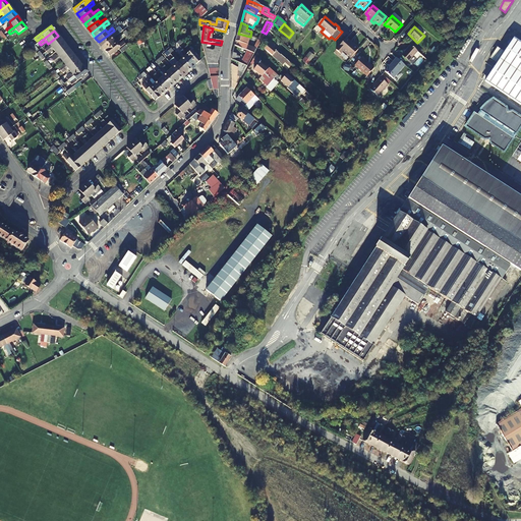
[(116,33),(114,31),(99,42),(102,47),(112,39),(110,36),(111,36),(116,33)]
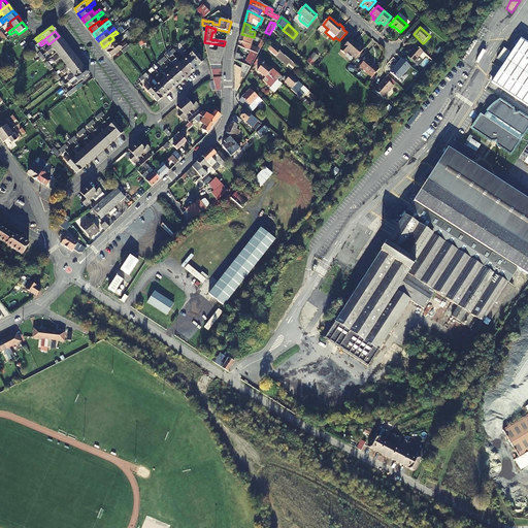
[(265,32),(261,40),(264,42),(269,34),(265,32)]
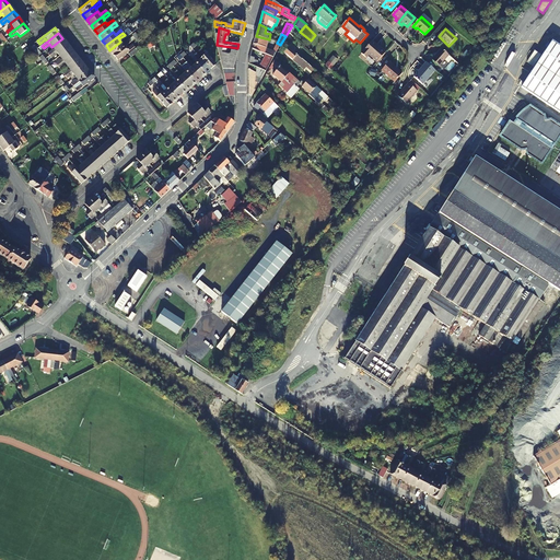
[(256,50),(266,55),(273,58),(277,53),(267,49),(269,39),(256,36),(253,45),(257,46),(256,50)]
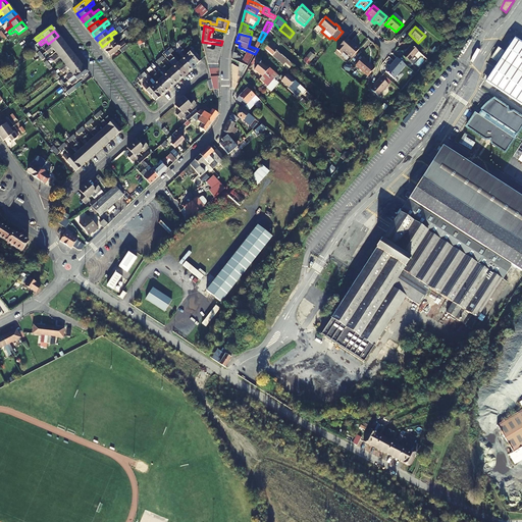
[(49,47),(45,50),(46,52),(57,44),(62,40),(58,36),(48,44),(50,46),(49,47)]
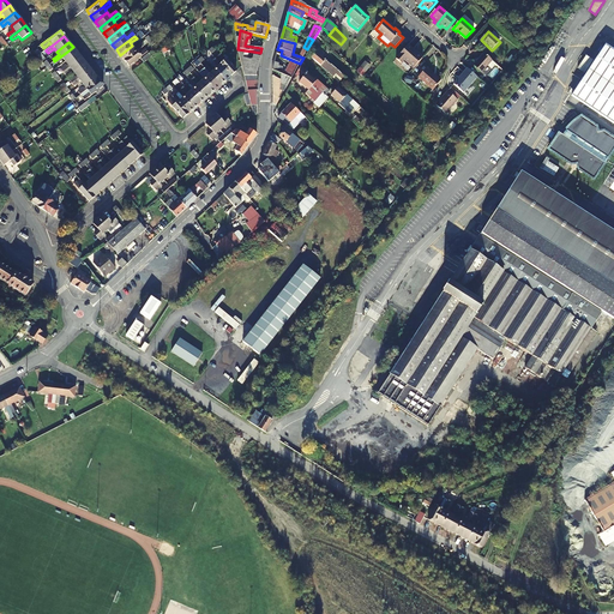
[(136,49),(132,46),(120,55),(125,61),(137,52),(143,47),(140,44),(136,48),(136,49)]
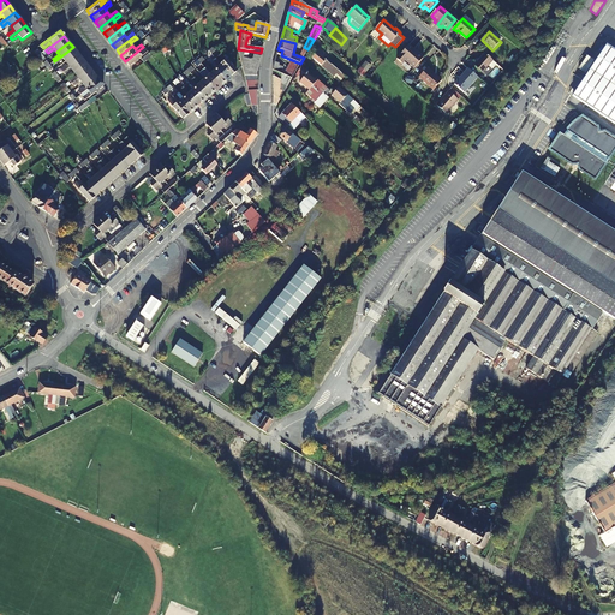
[(423,58),(408,46),(396,59),(401,64),(405,60),(415,69),(423,58)]
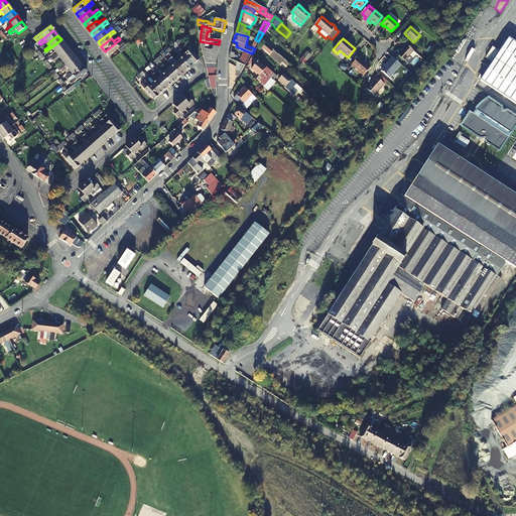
[(56,43),(45,51),(47,54),(51,50),(52,49),(54,52),(65,44),(61,39),(56,43)]
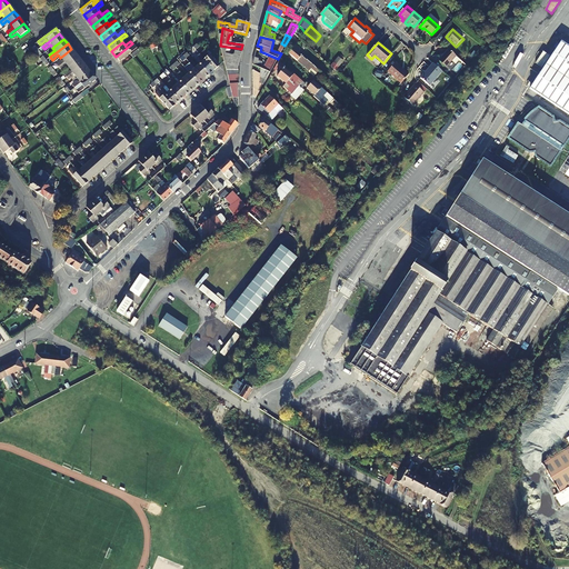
[(568,115),(568,47),(562,43),(530,90),(568,115)]
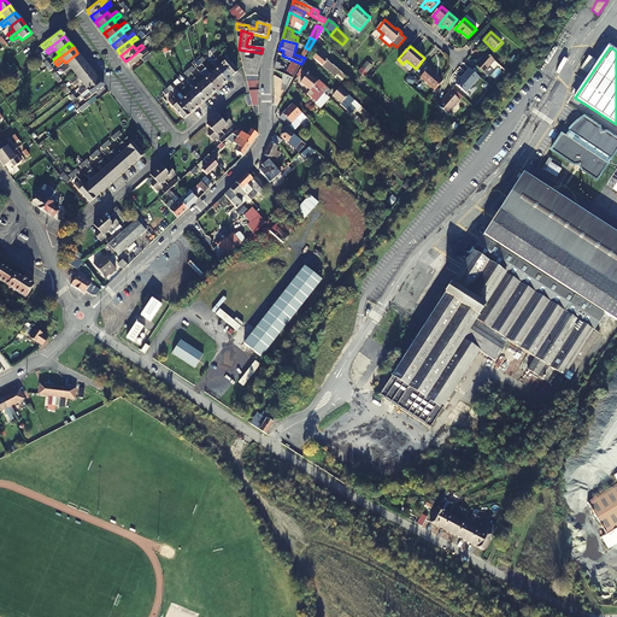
[(140,56),(137,52),(125,62),(130,68),(148,53),(146,50),(140,53),(141,54),(140,56)]
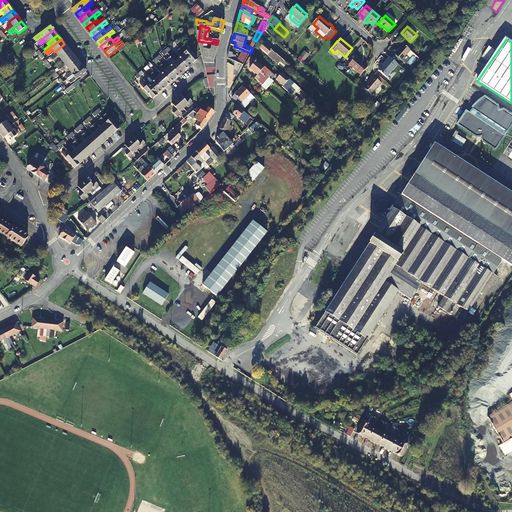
[(198,41),(204,67),(214,67),(213,60),(218,44),(217,44),(211,43),(210,46),(211,46),(210,49),(209,50),(203,48),(204,42),(198,41)]
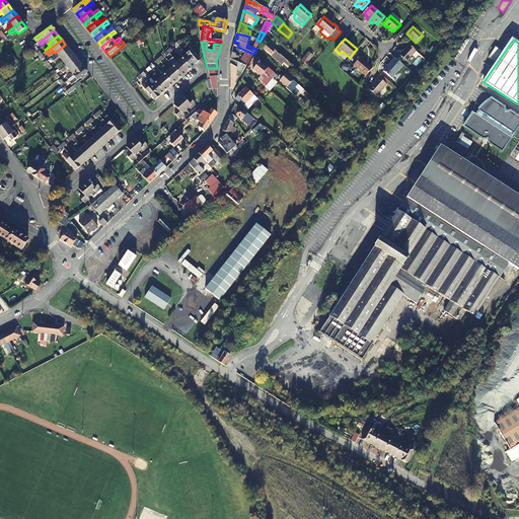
[(128,49),(131,46),(129,43),(119,51),(122,54),(128,49)]
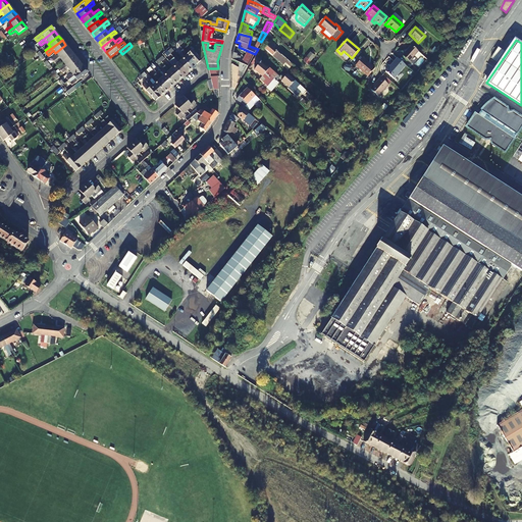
[(56,56),(52,59),(53,62),(62,55),(69,50),(65,45),(55,53),(58,56),(57,57),(56,56)]
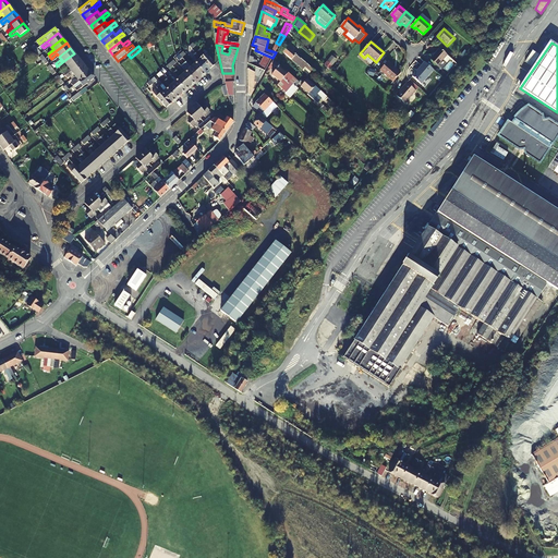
[(305,68),(312,74),(314,71),(301,59),(300,60),(287,48),(282,52),(303,70),(305,68)]
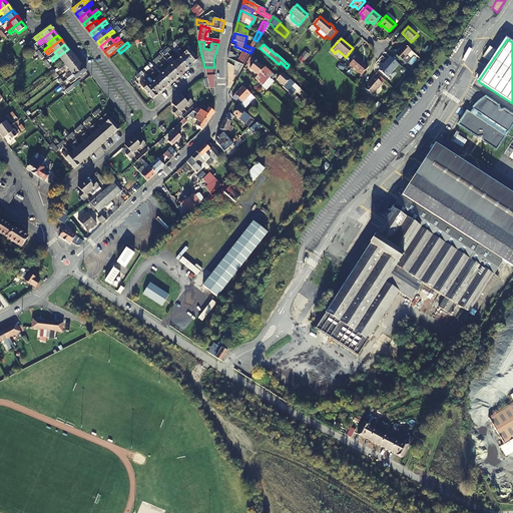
[(185,51),(186,52),(184,54),(192,64),(196,60),(184,45),(181,48),(185,52),(185,51)]
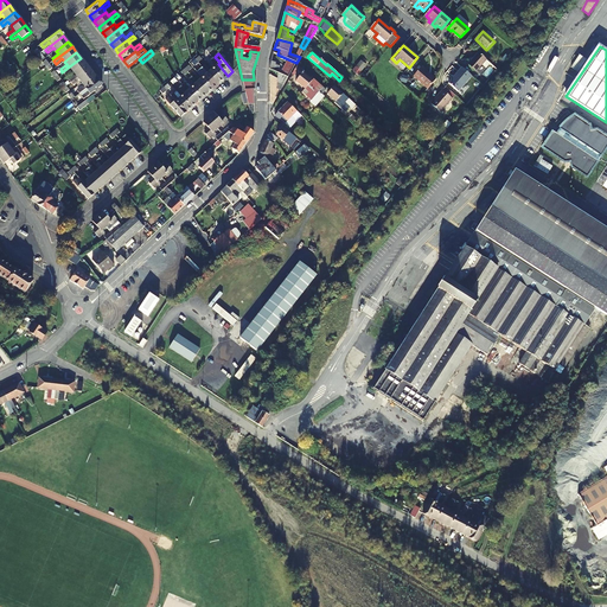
[(468,65),(477,71),(481,64),(486,68),(491,63),(486,59),(479,53),(474,58),(474,59),(472,62),(468,65)]
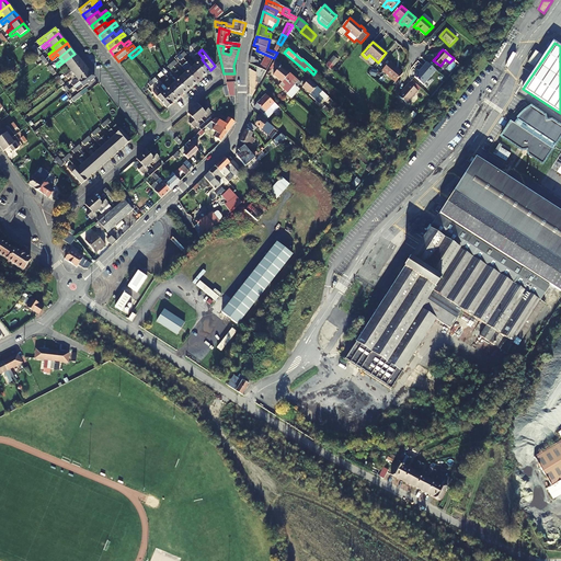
[(64,65),(65,64),(67,67),(79,58),(75,54),(67,59),(57,67),(59,69),(65,66),(64,65)]
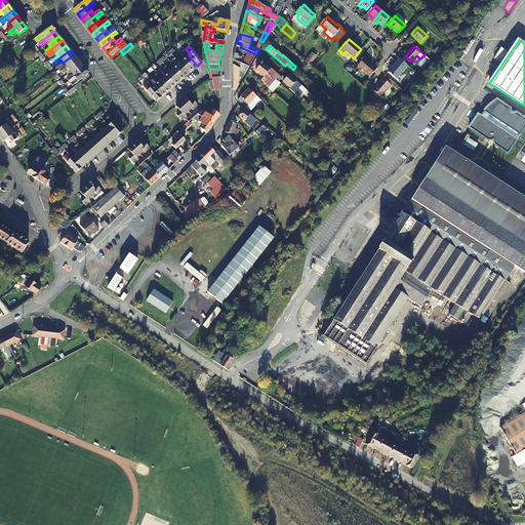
[(187,57),(184,59),(193,70),(197,66),(189,55),(184,50),(182,52),(185,56),(186,56),(187,57)]
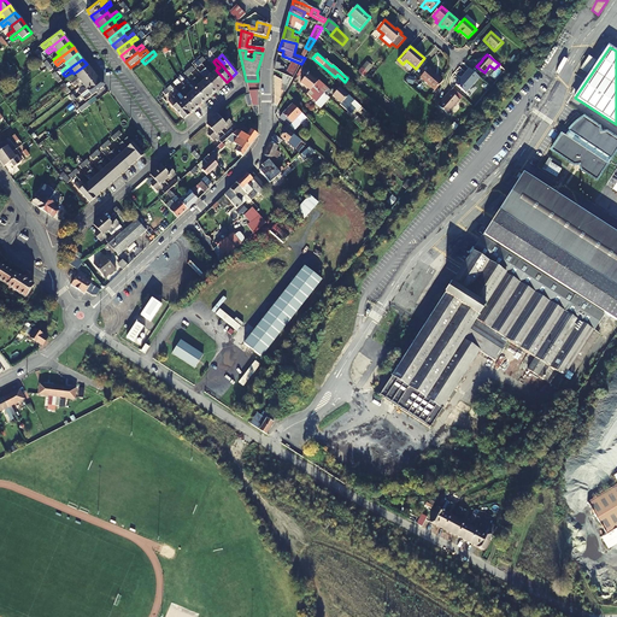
[(293,60),(286,76),(293,80),(301,64),(293,60)]
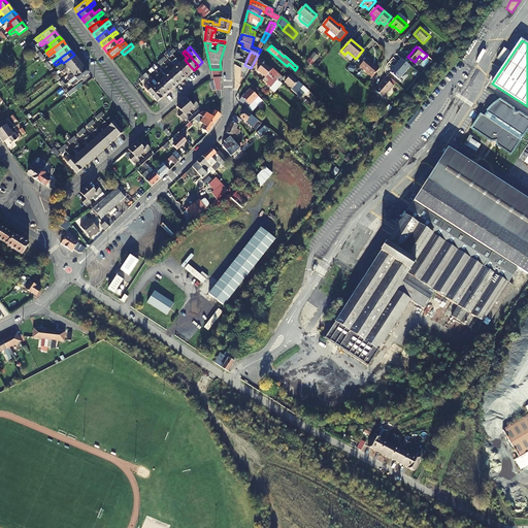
[(306,61),(311,65),(319,57),(314,53),(306,61)]
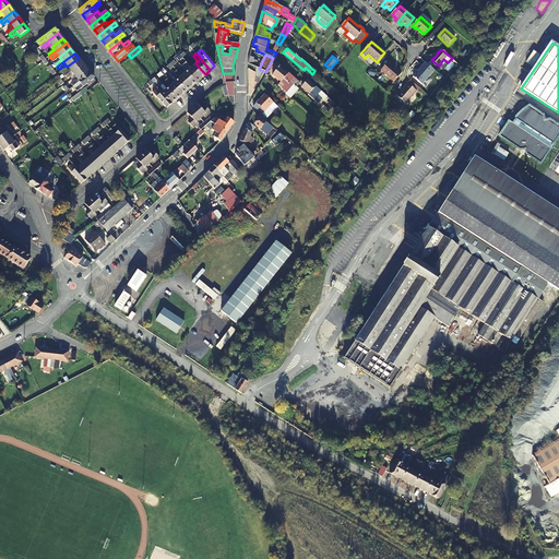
[(251,66),(257,68),(258,61),(253,60),(254,58),(249,57),(248,64),(251,66)]
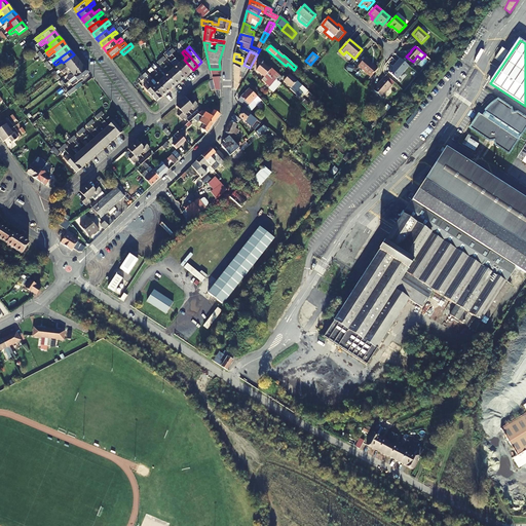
[(64,66),(60,70),(62,72),(73,63),(77,60),(74,54),(63,63),(66,66),(65,67),(64,66)]
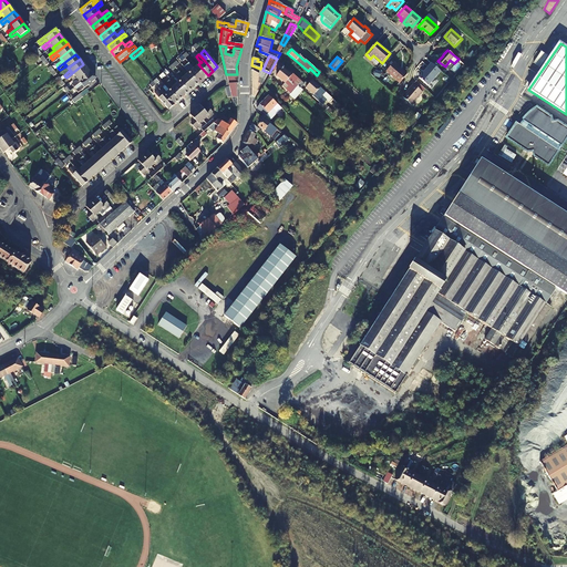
[(456,73),(464,64),(459,60),(451,68),(456,73)]
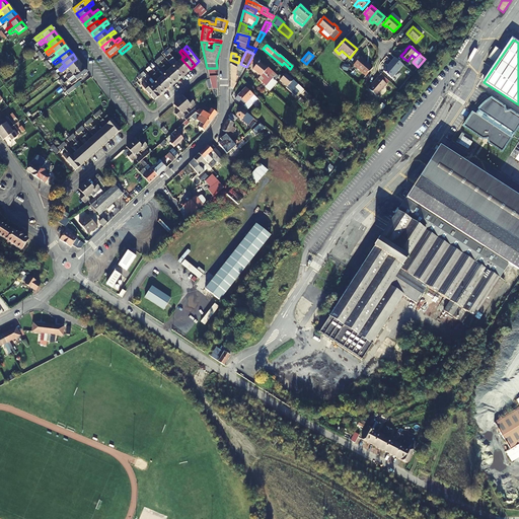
[(174,56),(172,58),(186,73),(191,69),(181,59),(178,62),(177,61),(178,60),(174,56)]
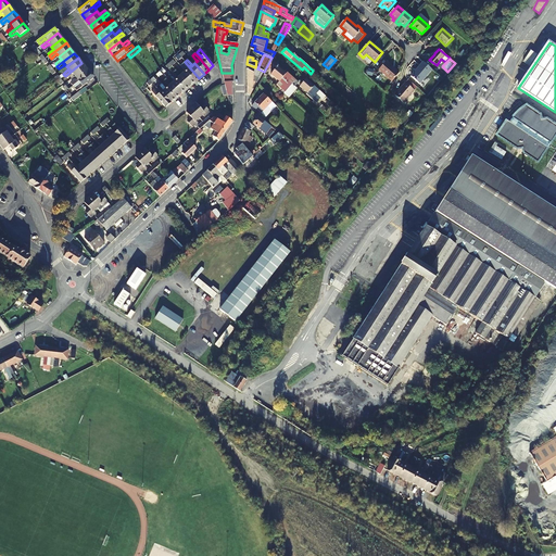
[(277,86),(285,92),(286,91),(291,85),(292,85),(295,80),(289,75),(282,68),(275,63),(272,61),(270,63),(277,68),(270,76),(279,83),(277,86)]
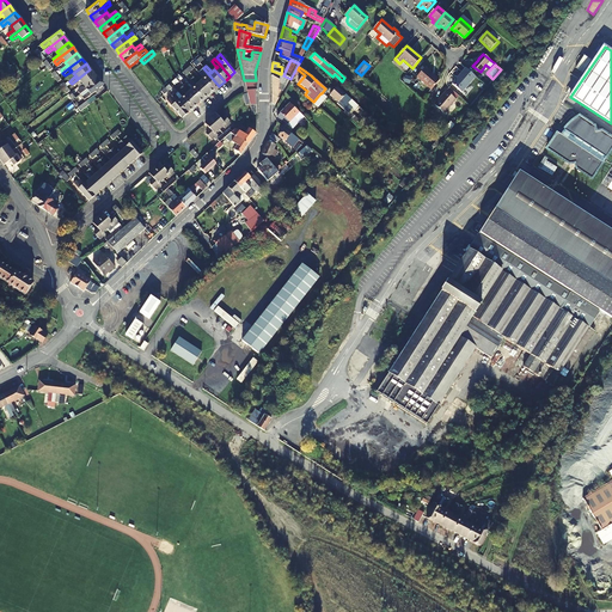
[(199,73),(203,79),(214,91),(219,86),(203,68),(199,73)]
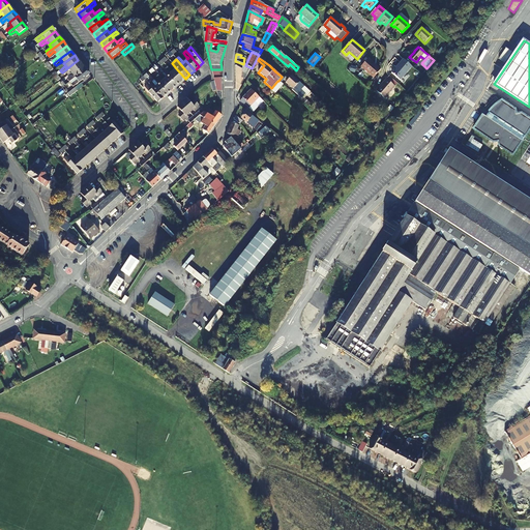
[(367,59),(360,67),(374,78),(381,69),(367,59)]
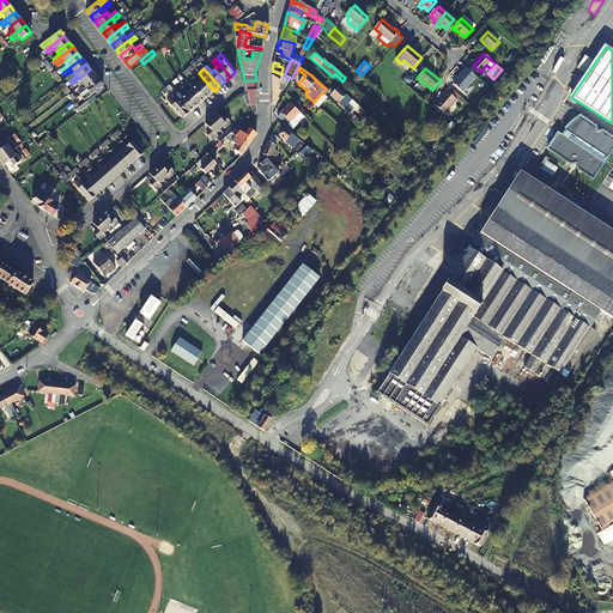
[(453,85),(462,92),(477,77),(467,68),(453,85)]
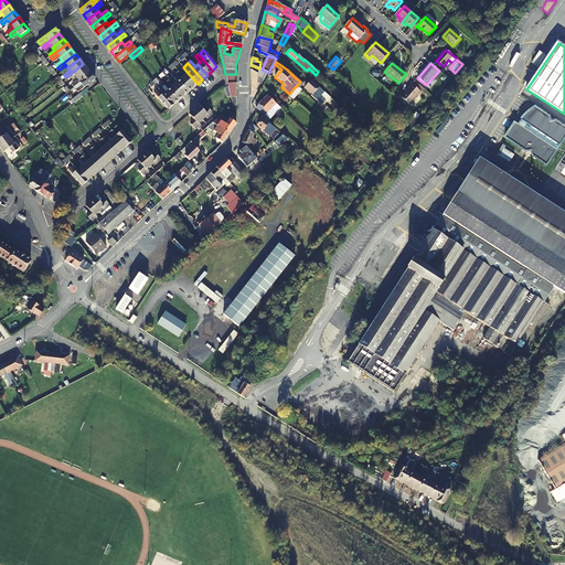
[(72,75),(73,75),(76,78),(87,70),(83,64),(78,67),(66,77),(67,80),(73,76),(72,75)]
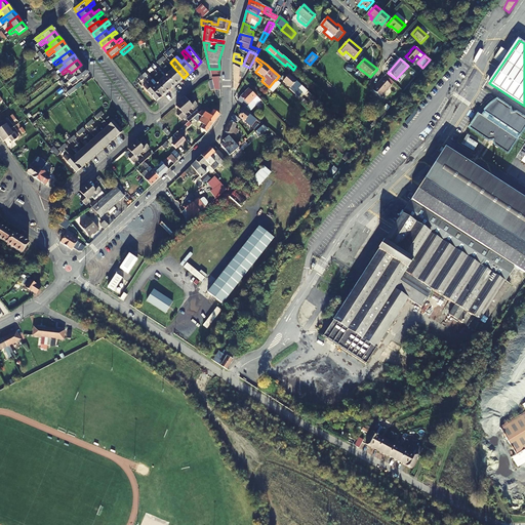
[(70,80),(74,77),(84,69),(81,65),(71,73),(73,76),(72,76),(71,76),(67,79),(69,81),(70,80)]
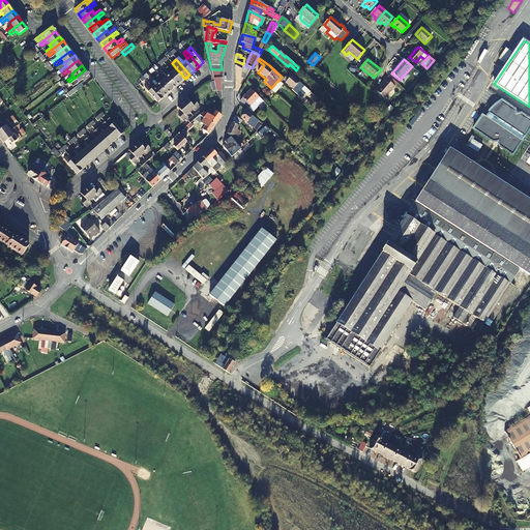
[(170,65),(167,67),(180,83),(185,79),(176,68),(174,71),(173,69),(170,65)]
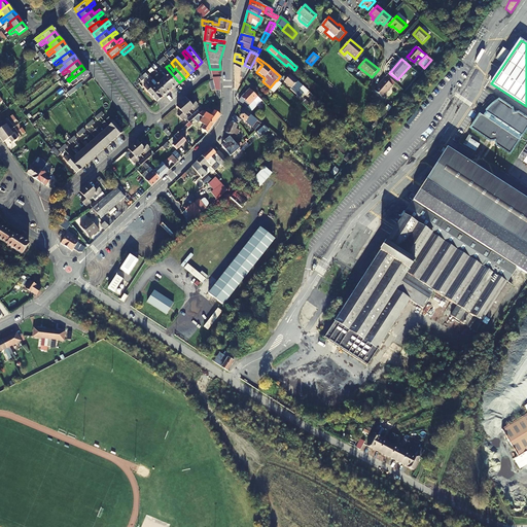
[(169,74),(167,76),(175,86),(179,82),(166,67),(164,69),(168,73),(168,72),(169,74)]
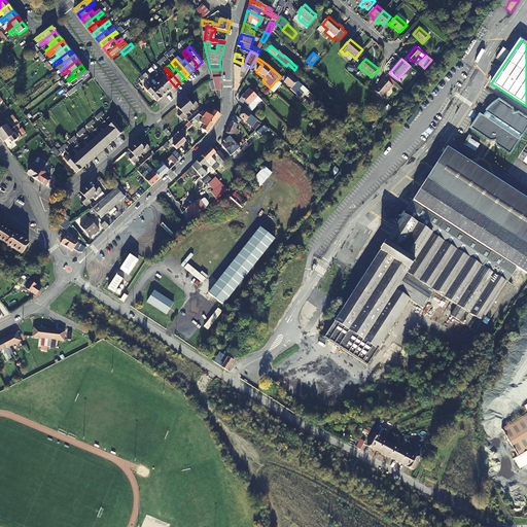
[(75,80),(72,82),(71,84),(72,86),(89,74),(84,69),(74,77),(76,80),(75,81),(75,80)]
